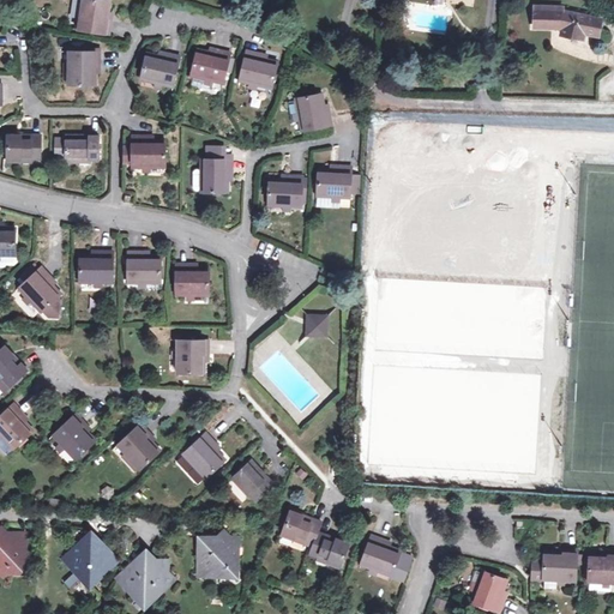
[(82,0),(83,2),(80,17),(78,30),(109,34),(112,19),(107,18),(108,12),(109,0),(104,0),(82,0)]
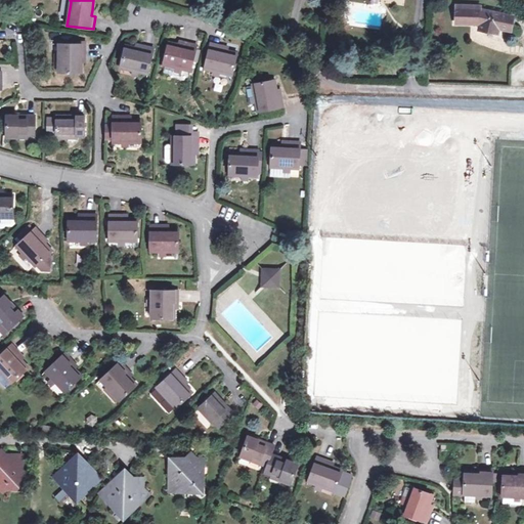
[(479,7),(456,6),(455,19),(478,22),(478,24),(480,25),(479,30),(497,33),(498,28),(511,31),(513,16),(480,9),(479,7)]
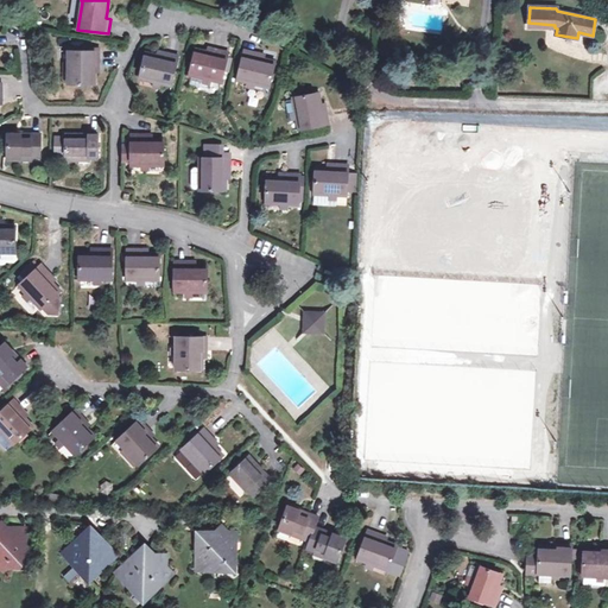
[(189,76),(194,77),(208,80),(220,83),(228,52),(213,50),(211,54),(206,52),(195,50),(189,76)]
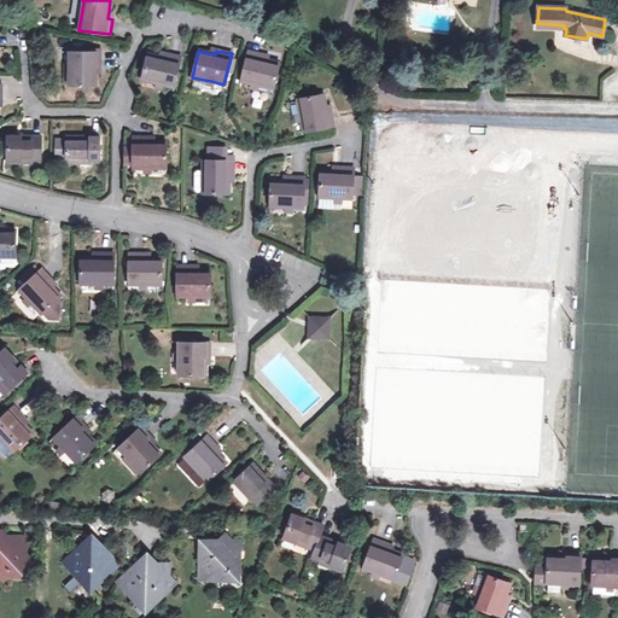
[(240,82),(254,85),(268,88),(273,89),(279,63),(268,60),(262,59),(262,54),(248,51),(240,82)]
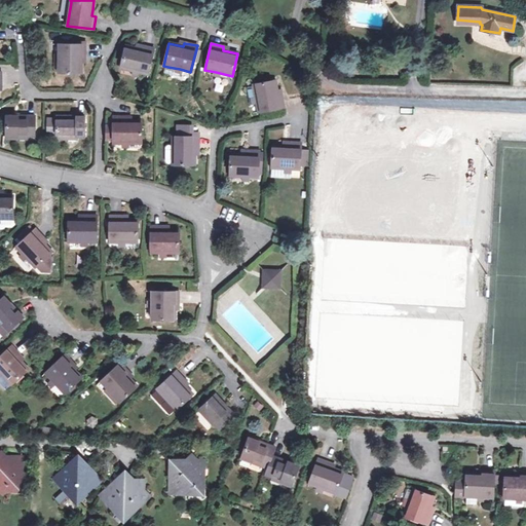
[(59,44),(59,55),(59,69),(59,73),(82,72),(82,63),(82,58),(85,58),(85,44),(59,44)]
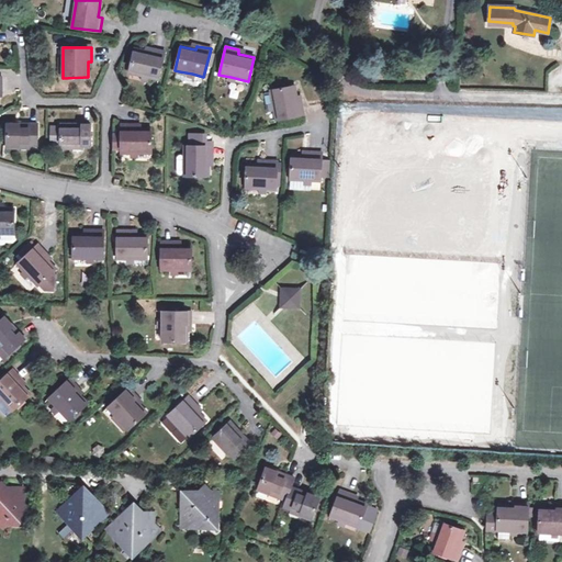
[(128,72),(133,74),(146,77),(158,79),(165,52),(152,48),(150,52),(144,51),(134,48),(128,72)]
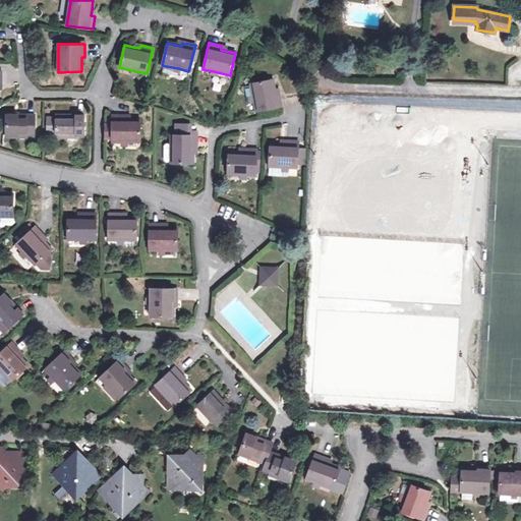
[(251,84),(254,102),(256,111),(282,106),(279,93),(276,94),(275,89),(273,78),(250,83),(251,84)]
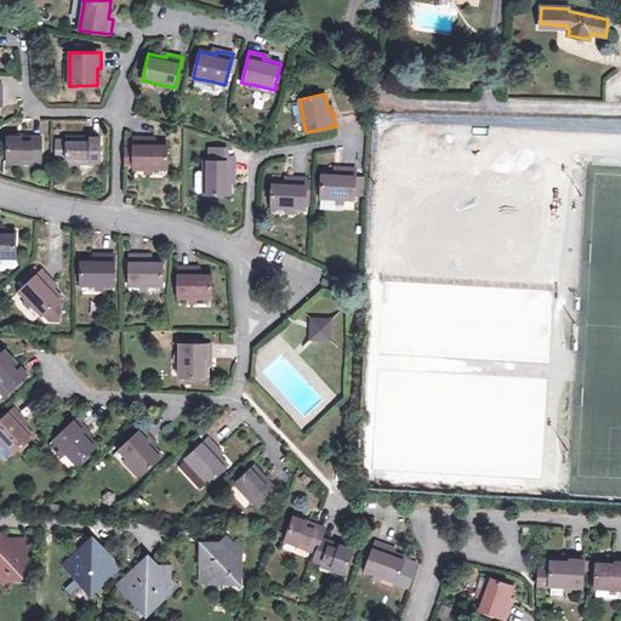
[(296,123),(303,121),(300,101),(291,102),(296,123)]
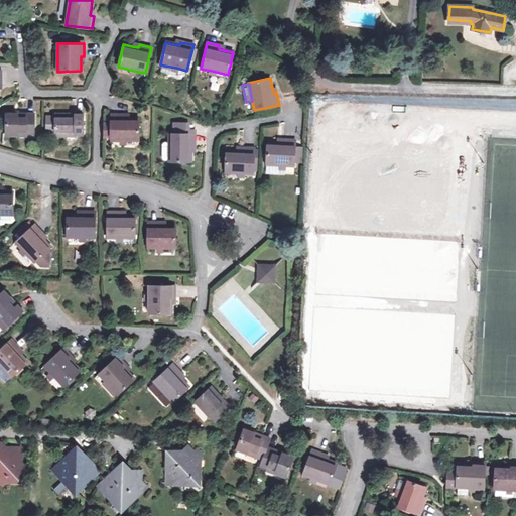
[(18,133),(26,133),(34,133),(34,114),(6,114),(5,135),(17,135),(18,133)]
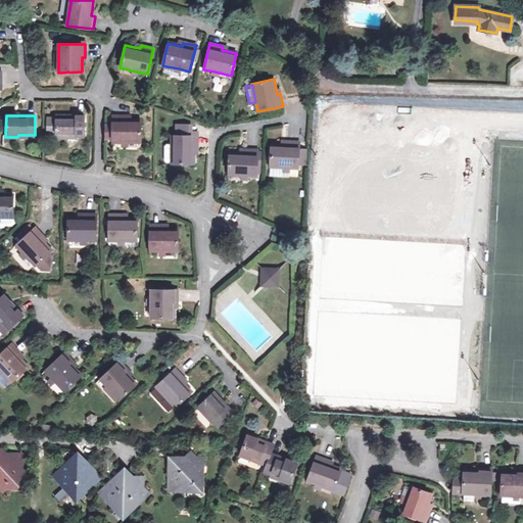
[(67,135),(77,135),(84,135),(84,115),(57,115),(56,138),(67,138),(67,135)]
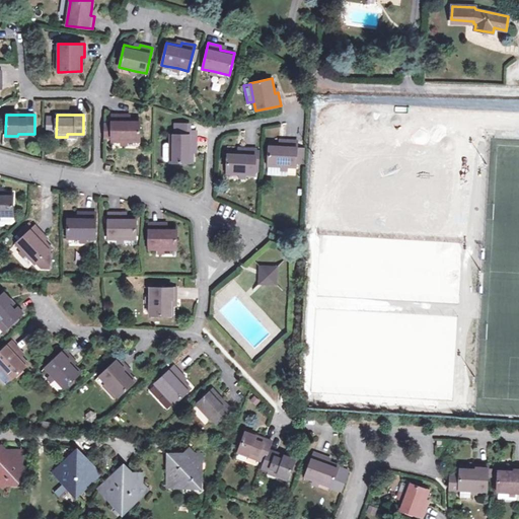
[(124,120),(124,115),(112,116),(112,124),(104,124),(104,138),(112,138),(112,142),(123,142),(135,142),(139,142),(140,119),(131,120),(124,120)]
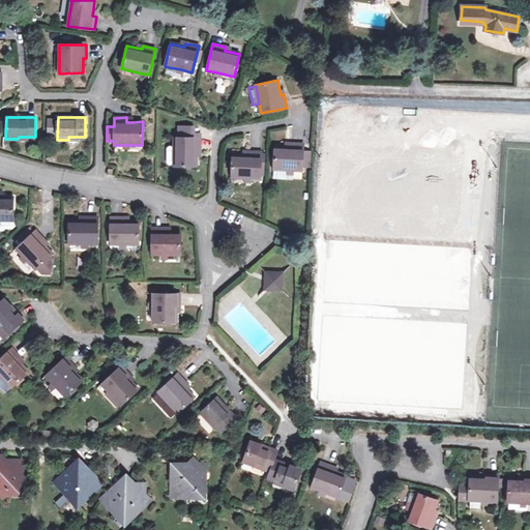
[(173,149),(173,163),(173,166),(196,167),(196,154),(196,148),(200,148),(200,138),(198,138),(198,134),(190,134),(177,134),(177,138),(173,138),(173,149)]
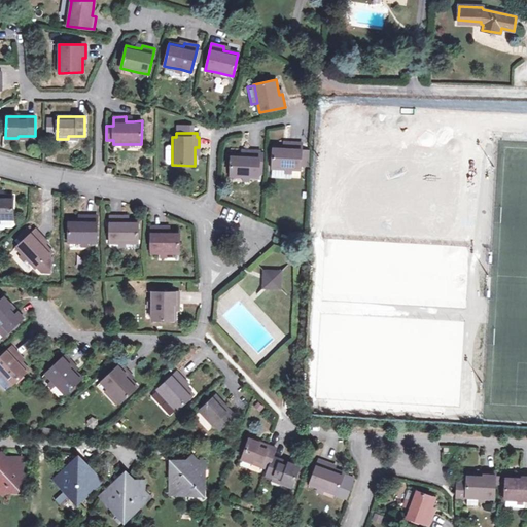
[(273,169),(276,169),(288,169),(301,170),(302,149),(302,143),(288,142),(288,146),(283,146),(274,145),(273,169)]
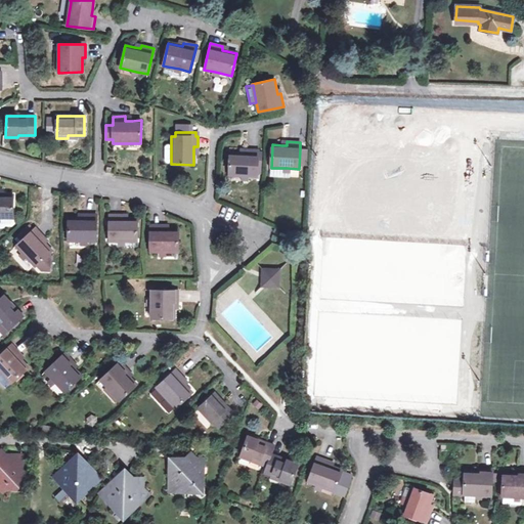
[(229,176),(233,176),(246,176),(257,177),(257,172),(261,173),(261,160),(258,160),(258,151),(258,150),(246,149),(246,154),(239,153),(230,153),(229,176)]
